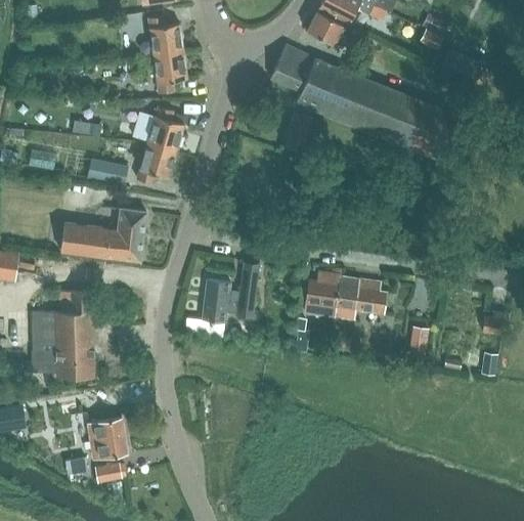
[(323,0),(319,7),(350,24),(357,9),(381,22),(386,11),(373,4),(364,0),(323,0)]
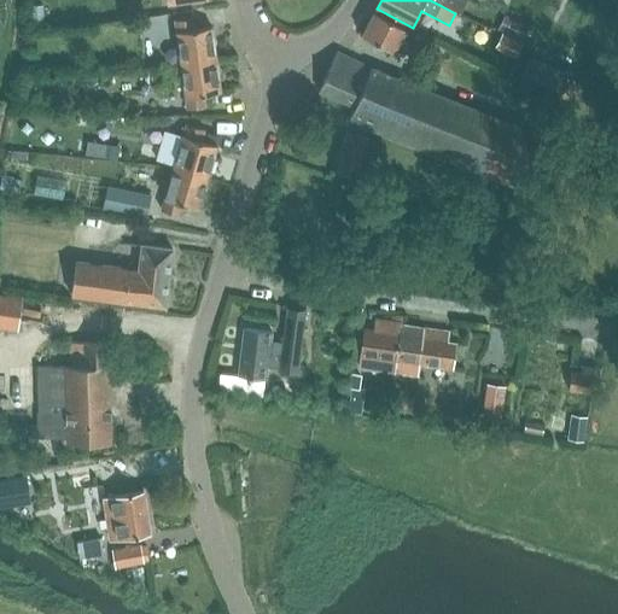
[(459,0),(442,0),(439,5),(455,13),(461,16),(466,4),(459,0)]
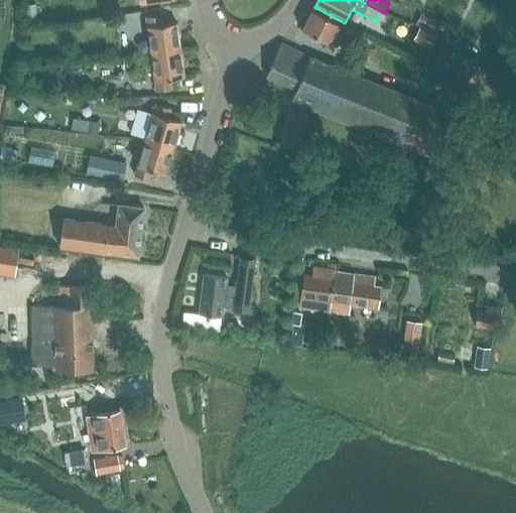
[(25,22),(36,22),(35,5),(25,6),(25,22)]
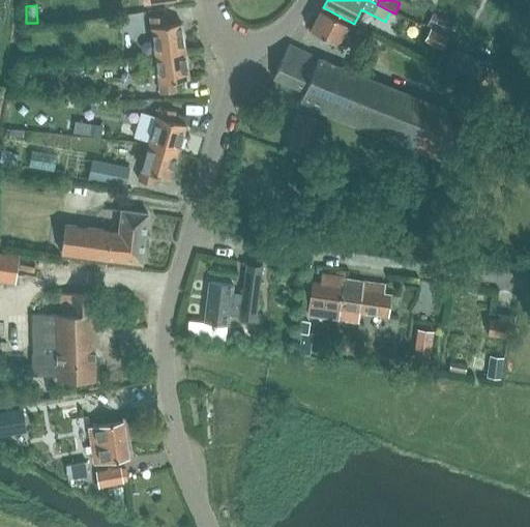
[(348,27),(320,13),(312,32),(339,46),(348,27)]
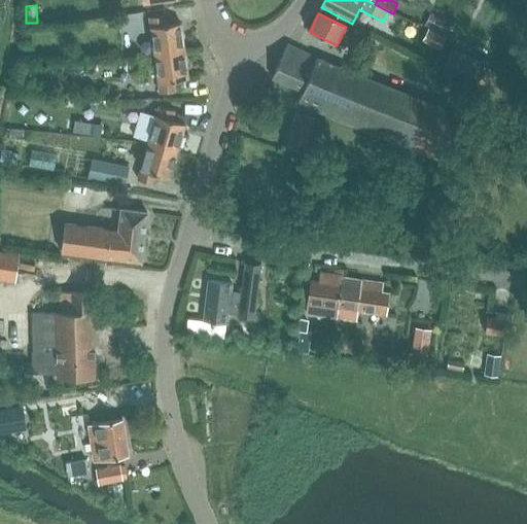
[(414,32),(417,20),(402,15),(399,28),(414,32)]
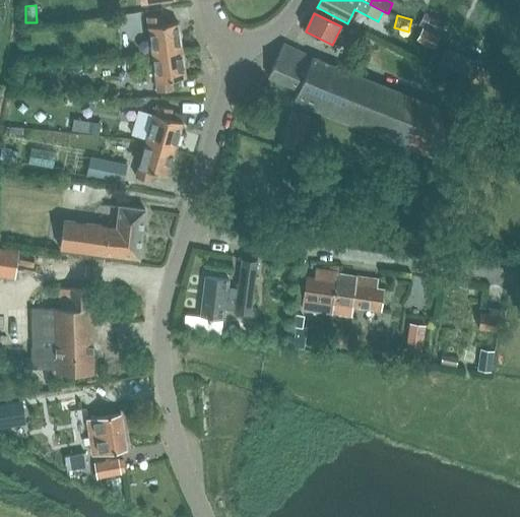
[(147,18),(152,56),(182,51),(178,25),(164,27),(163,16),(147,18)]
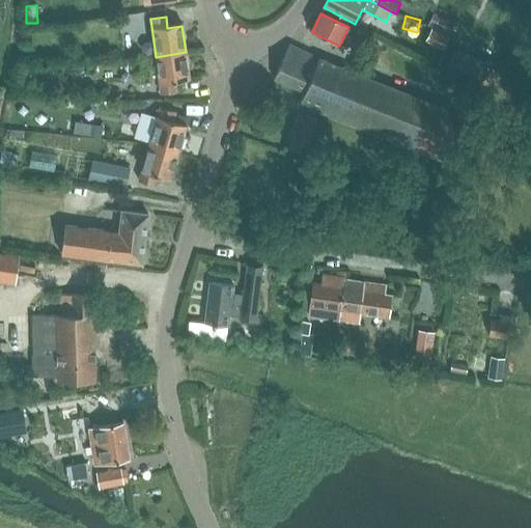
[(434,17),(427,28),(447,37),(453,26),(434,17)]
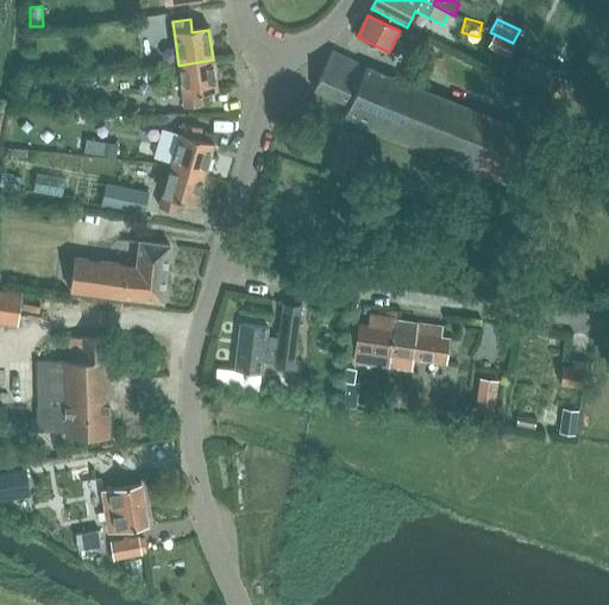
[(426,44),(412,37),(406,49),(420,56),(426,44)]
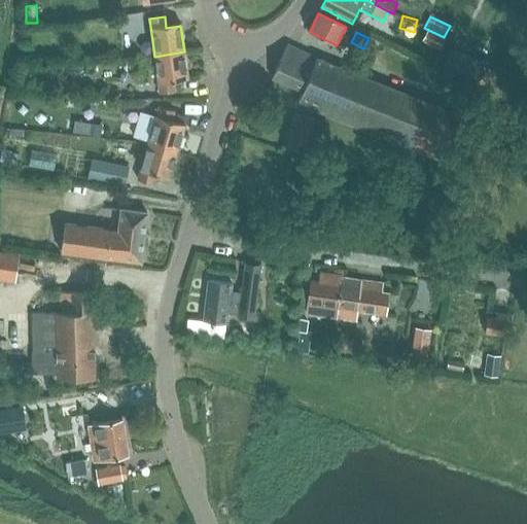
[(444,40),(429,32),(423,42),(438,50),(444,40)]
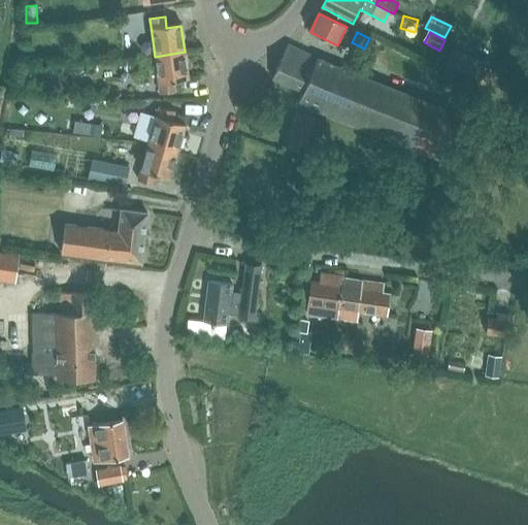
[(328,66),(288,45),(272,79),(301,91),(297,103),(443,162),(461,118),(328,66)]
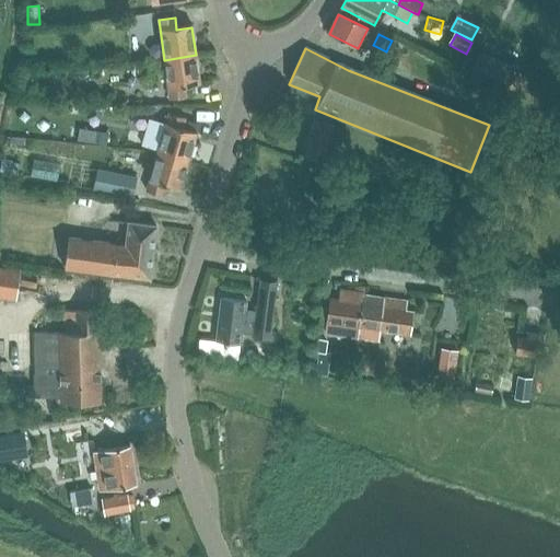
[(199,85),(196,55),(164,60),(170,101),(186,99),(185,86),(199,85)]
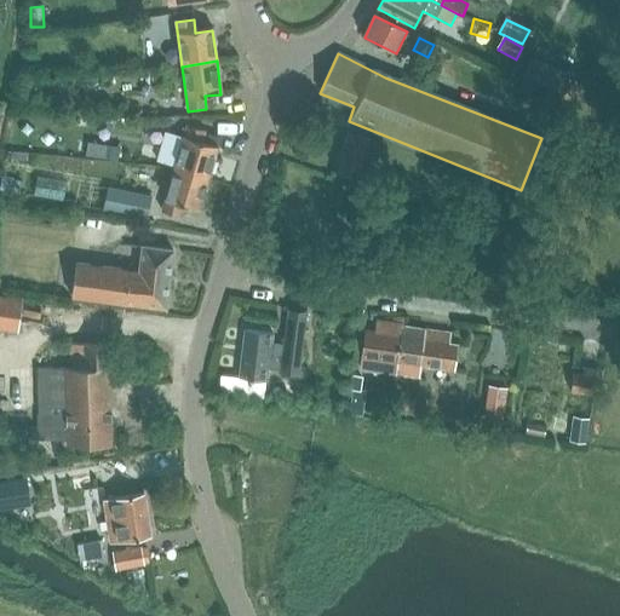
[(530,62),(520,91),(554,104),(566,76),(530,62)]
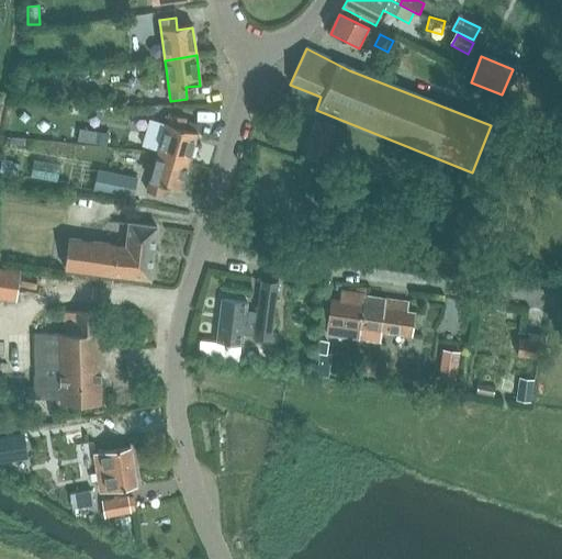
[(170,114),(158,153),(189,163),(197,135),(181,131),(186,119),(170,114)]
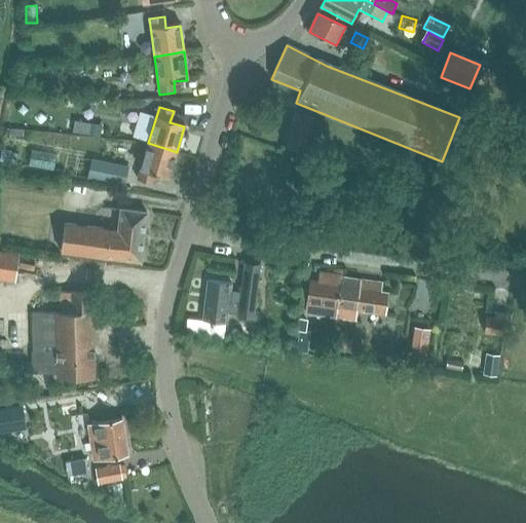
[(305,153),(312,119),(299,116),(292,150),(305,153)]
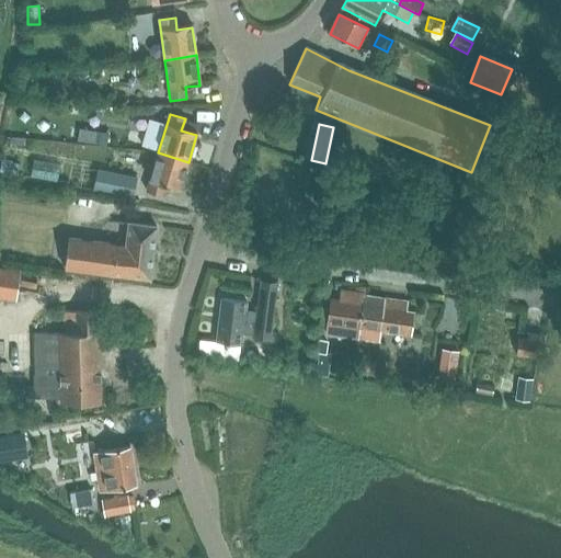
[(79,132),(78,144),(105,148),(106,136),(79,132)]
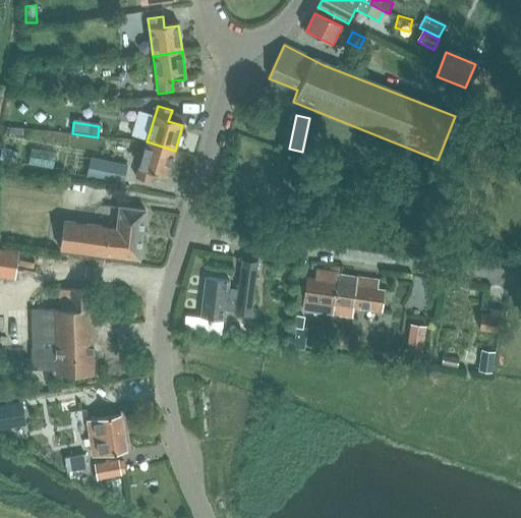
[(168,177),(175,151),(147,141),(136,179),(151,183),(154,173),(168,177)]
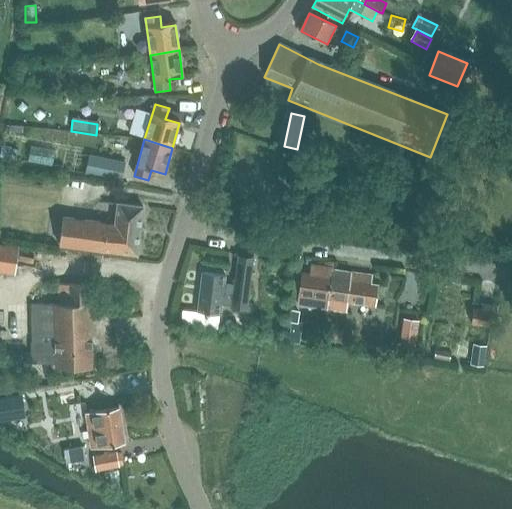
[(48,160),(50,149),(24,145),(22,157),(48,160)]
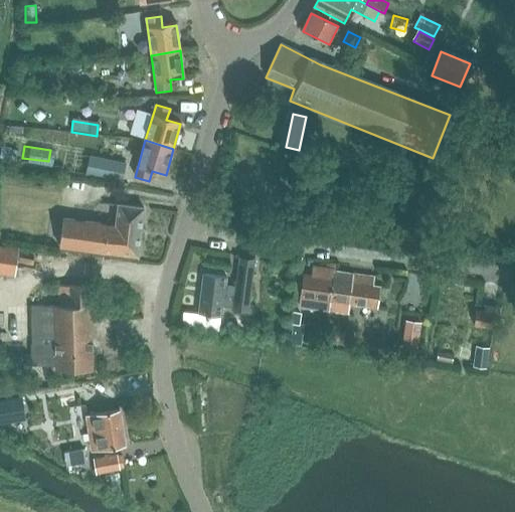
[(10,151),(8,161),(16,163),(18,153),(10,151)]
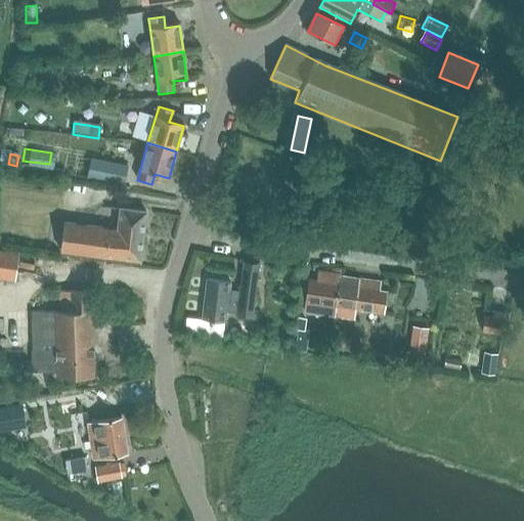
[(124,186),(127,168),(91,161),(87,178),(124,186)]
